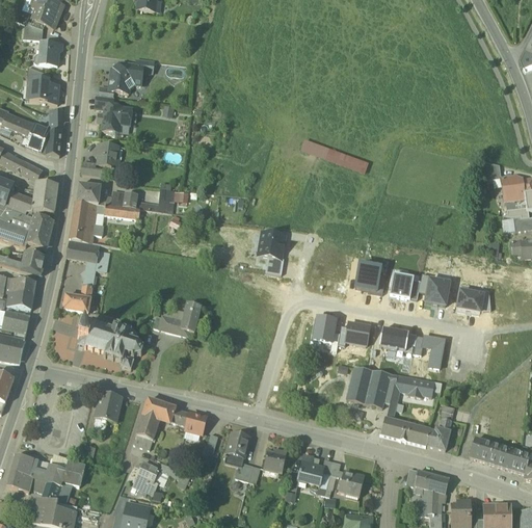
[(25,0),(22,9),(34,15),(37,8),(31,6),(33,0),(25,0)]
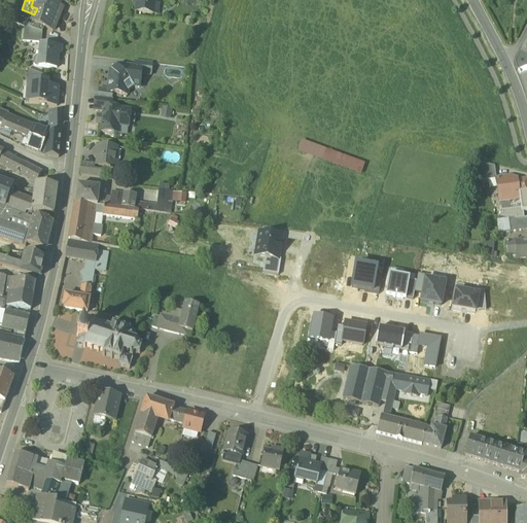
[(44,24),(53,28),(61,5),(49,0),(48,0),(33,0),(31,6),(37,8),(34,14),(32,20),(44,24)]
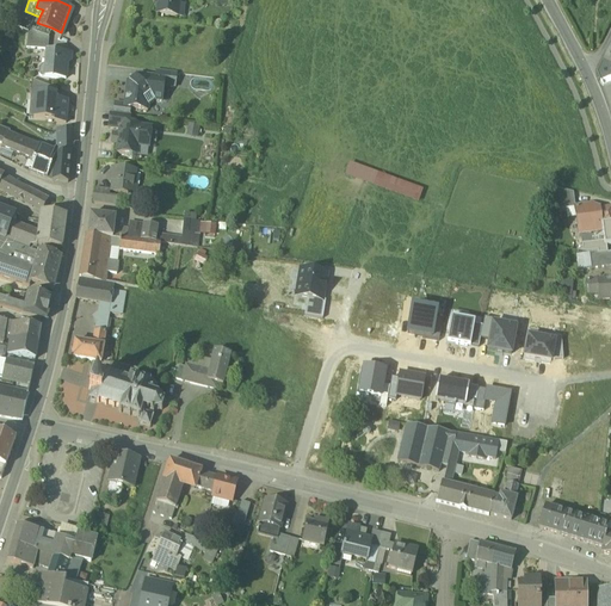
[(158,10),(178,12),(179,0),(156,0),(159,0),(158,10)]
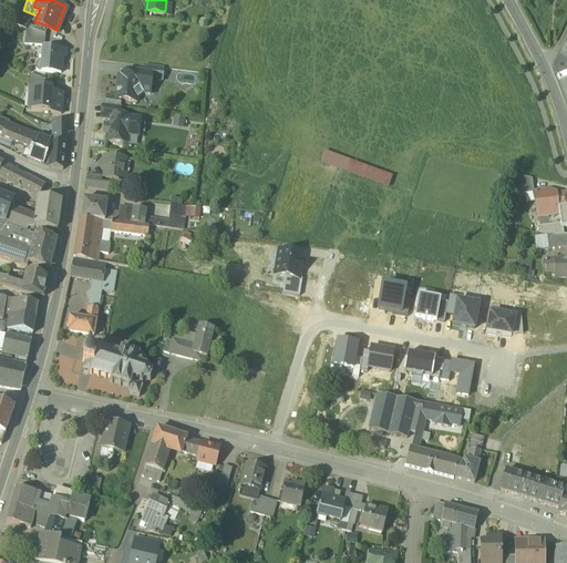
[(34,21),(32,28),(44,32),(48,26),(34,21)]
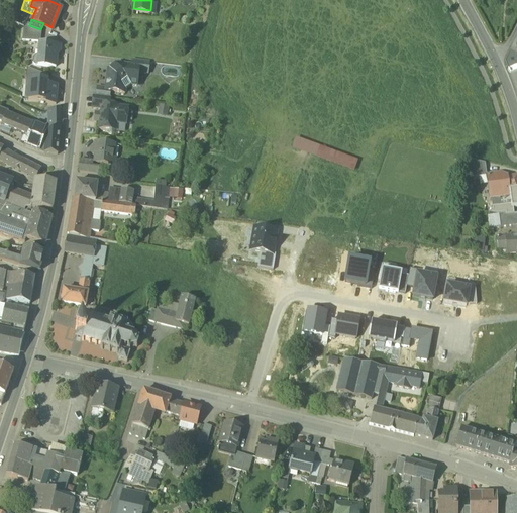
[(40,38),(40,29),(29,25),(24,23),(23,37),(40,38)]
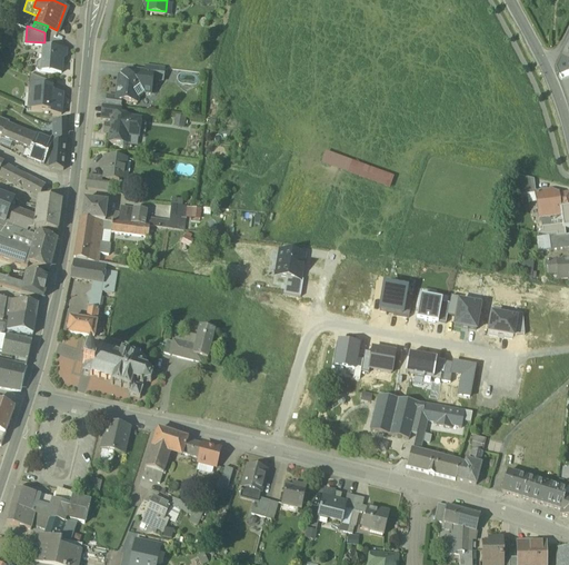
[(40,68),(61,70),(63,48),(42,46),(40,68)]
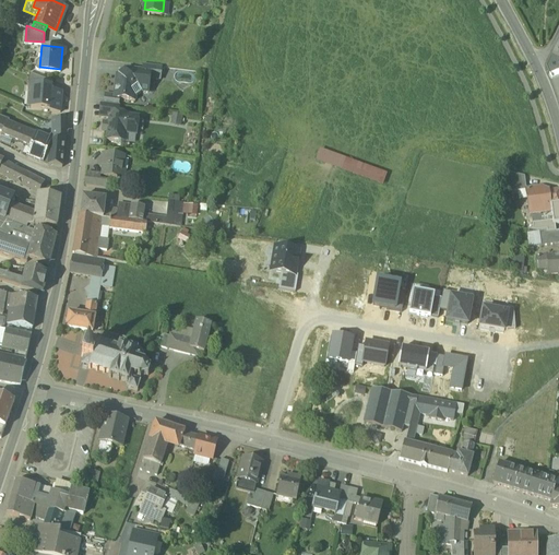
[(150,74),(159,75),(161,63),(155,62),(143,61),(143,68),(143,70),(150,71),(150,74)]
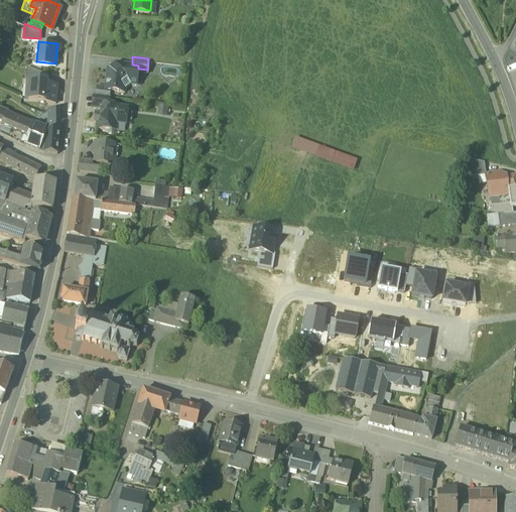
[(109,88),(124,90),(125,86),(130,82),(136,83),(138,69),(138,66),(132,65),(132,62),(115,60),(115,61),(109,67),(108,67),(106,86),(105,88),(109,88)]
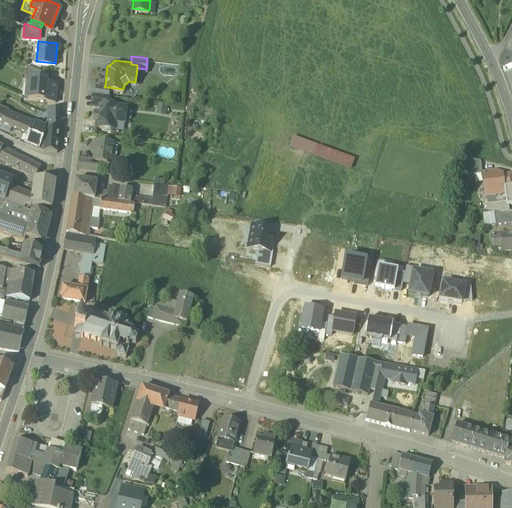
[(26,76),(29,76),(29,75),(43,76),(44,70),(27,64),(26,76)]
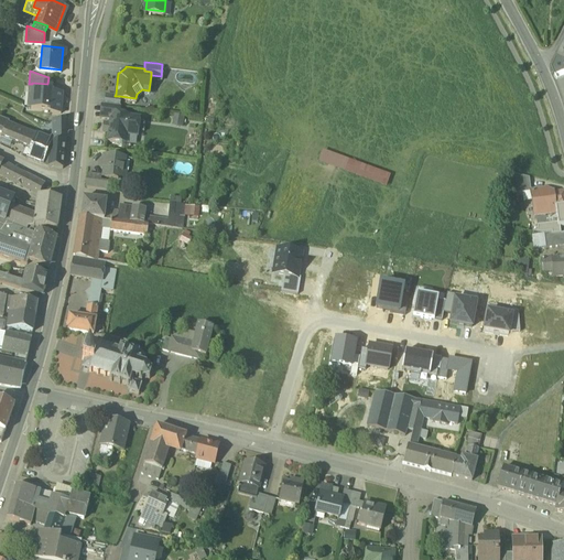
[(52,109),(62,110),(63,89),(52,89),(47,88),(47,84),(32,83),(32,84),(31,106),(51,107),(52,109)]
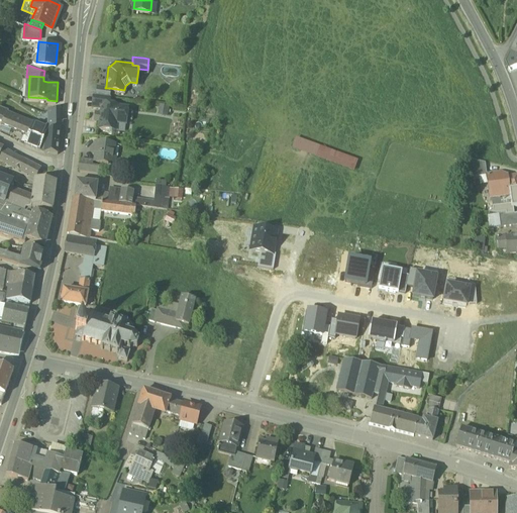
[(98,85),(97,93),(96,93),(95,106),(101,107),(102,102),(110,103),(111,95),(108,94),(109,88),(105,88),(106,86),(98,85)]
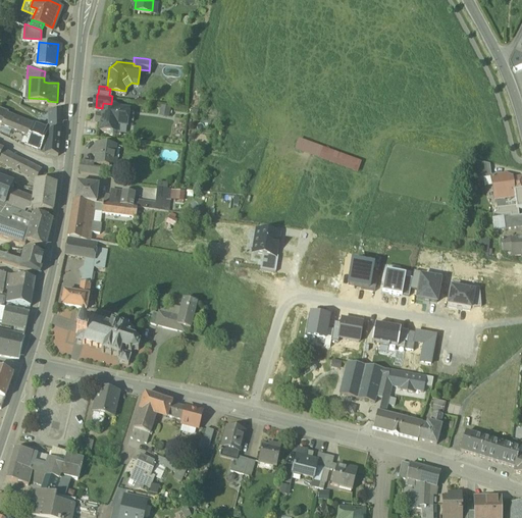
[(109,131),(113,131),(115,128),(116,128),(117,121),(126,122),(128,108),(119,107),(119,105),(111,104),(103,103),(102,108),(101,112),(101,119),(100,126),(107,127),(109,131)]
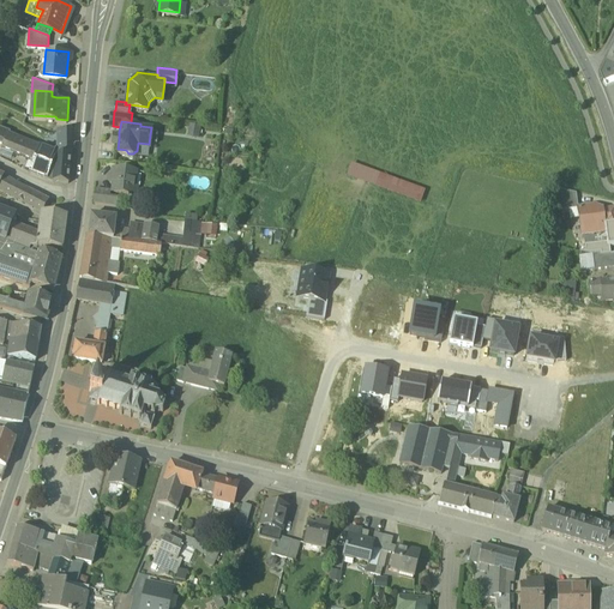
[(200,122),(190,121),(187,133),(198,134),(200,122)]
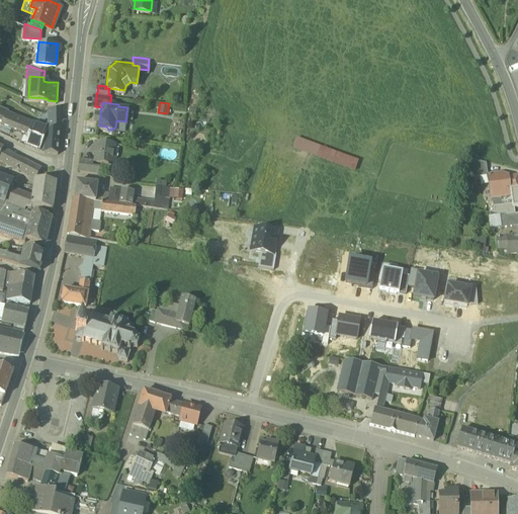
[(0,118),(3,120),(7,109),(8,107),(0,103),(0,118)]
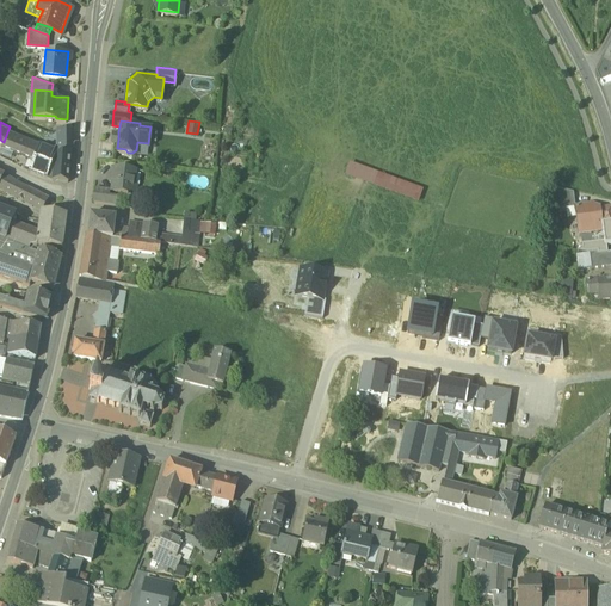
[(56,149),(69,152),(69,127),(57,128),(56,149)]
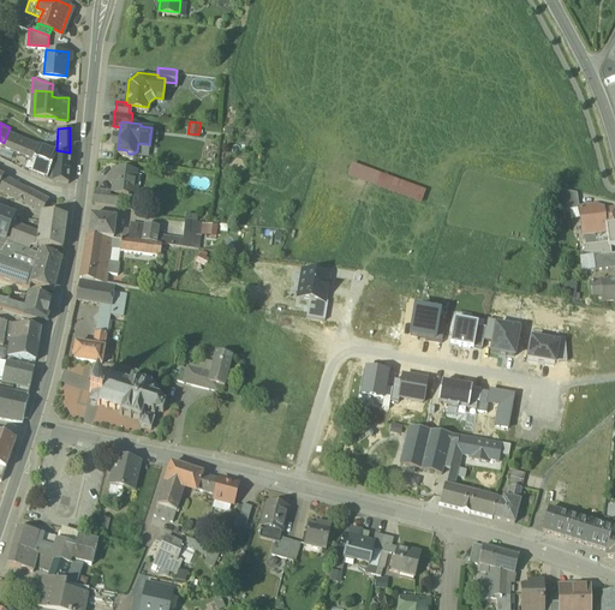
[(15,148),(35,156),(40,144),(9,130),(4,143),(15,148)]
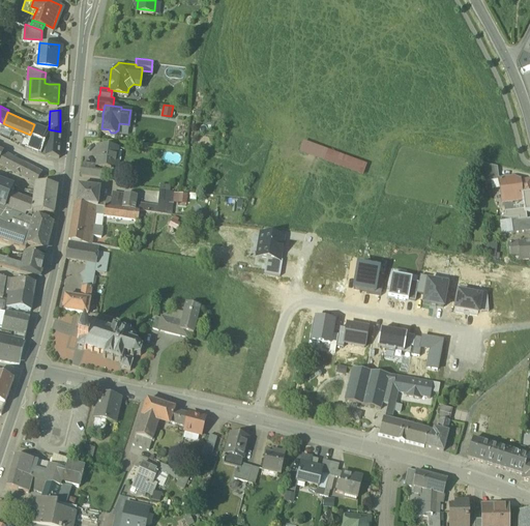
[(12,127),(3,123),(0,128),(0,130),(9,135),(12,127)]
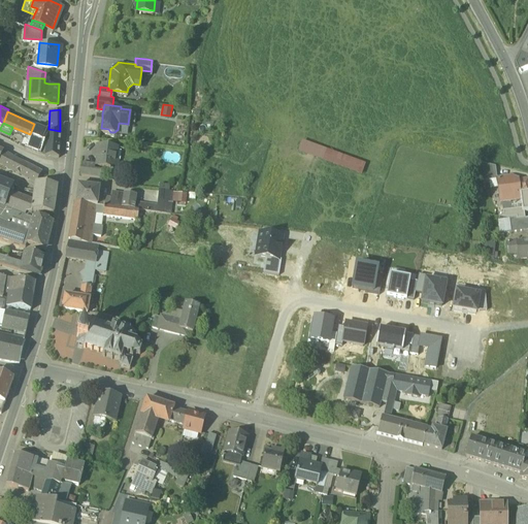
[(26,145),(40,151),(48,129),(34,124),(30,134),(26,145)]
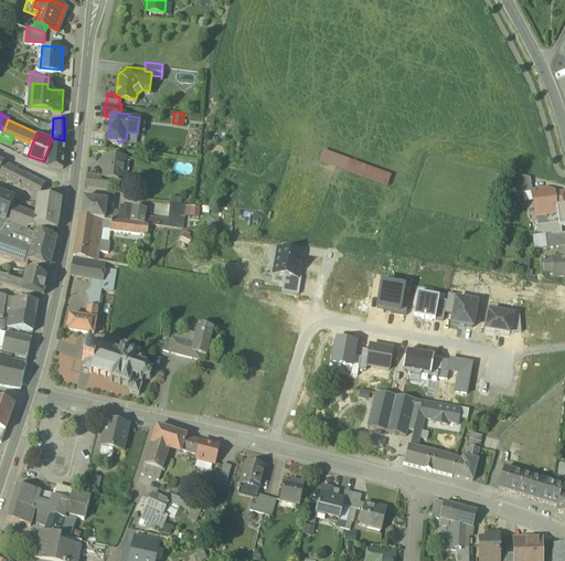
[(64,140),(52,138),(49,163),(63,166),(64,140)]
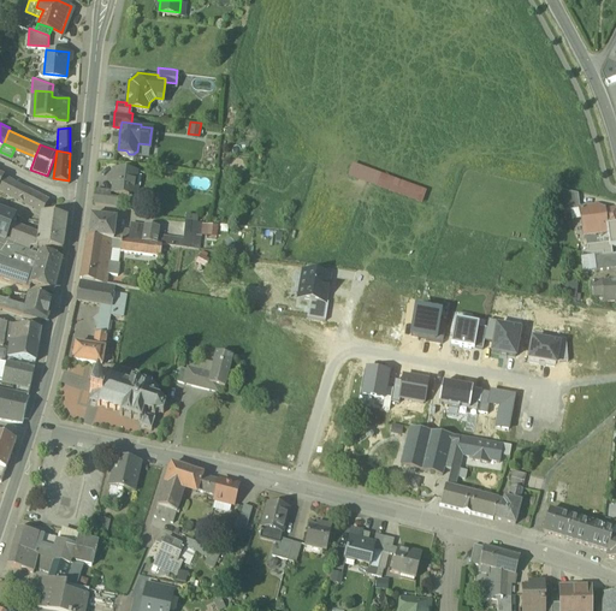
[(351,161),(348,173),(421,200),(426,188),(351,161)]
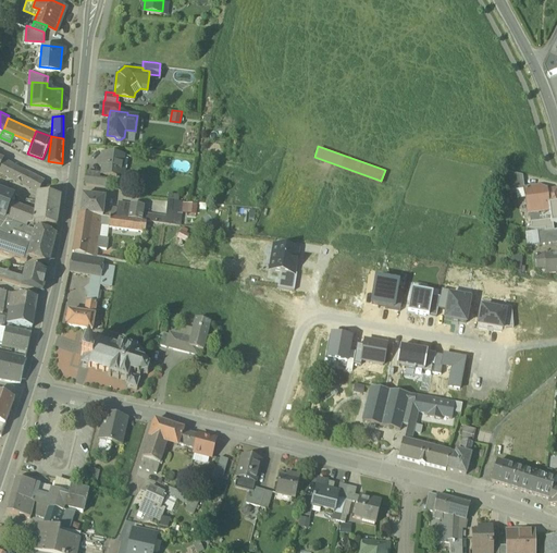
[(107,172),(116,173),(116,169),(119,167),(121,167),(123,152),(104,150),(102,171),(107,172)]
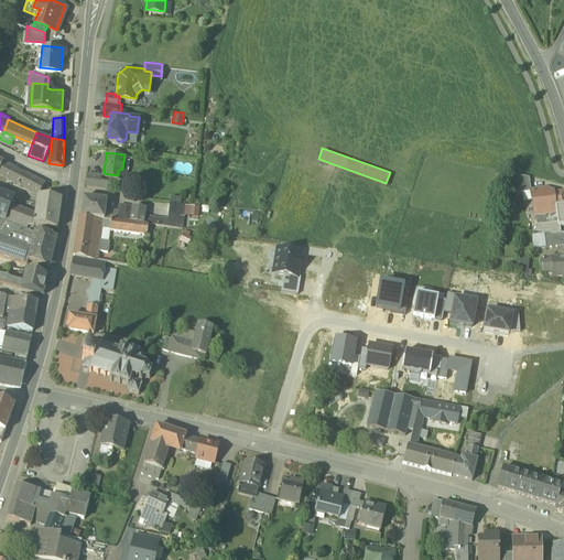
[(0,163),(0,171),(3,173),(9,162),(3,160),(0,163)]
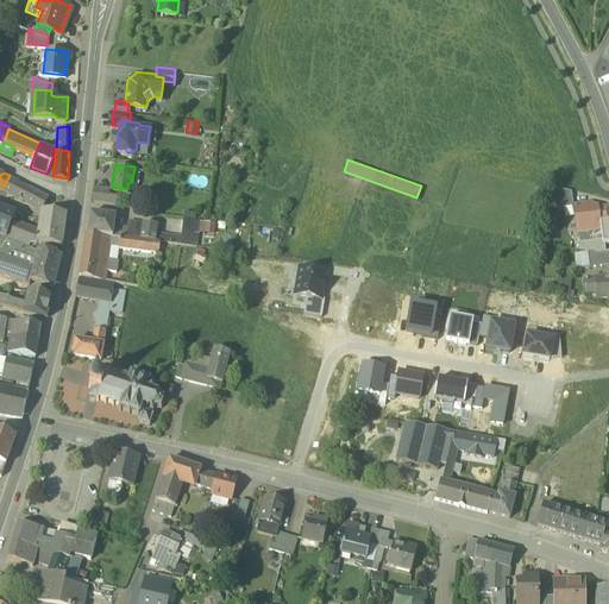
[(4,187),(16,193),(22,182),(10,175),(4,187)]
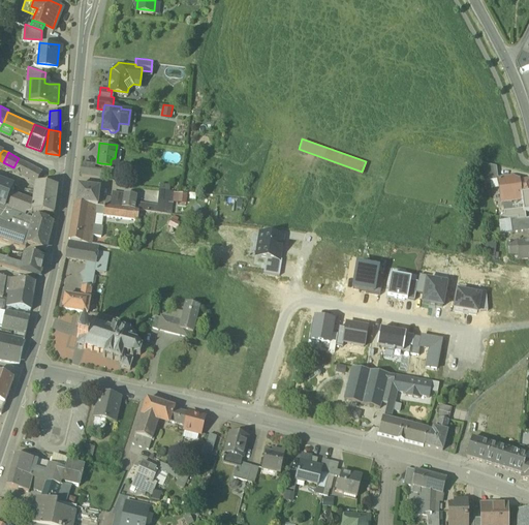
[(41,170),(19,158),(13,167),(35,181),(36,181),(41,170)]
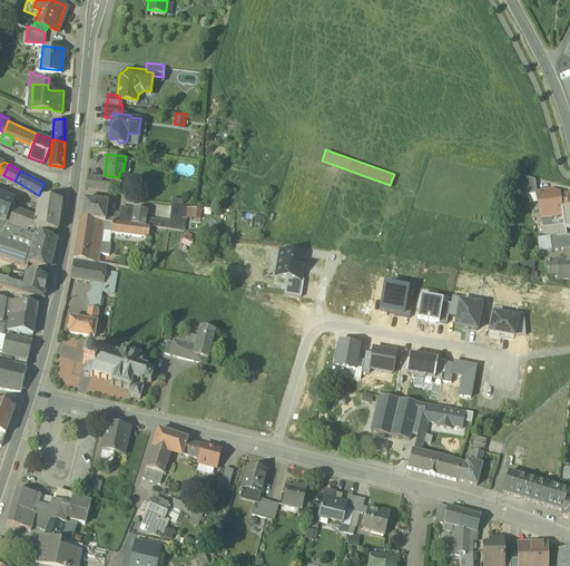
[(520,173),(522,192),(528,191),(537,189),(534,176),(520,173)]
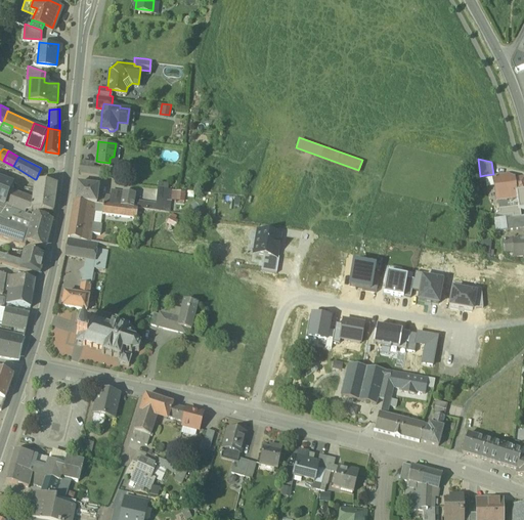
[(80,171),(98,173),(99,167),(93,166),(94,161),(82,160),(80,171)]
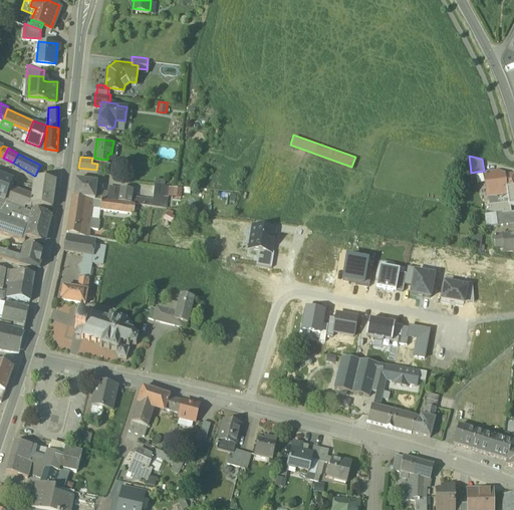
[(487,193),(506,190),(506,186),(513,184),(513,173),(498,175),(498,170),(484,171),(485,180),(487,193)]
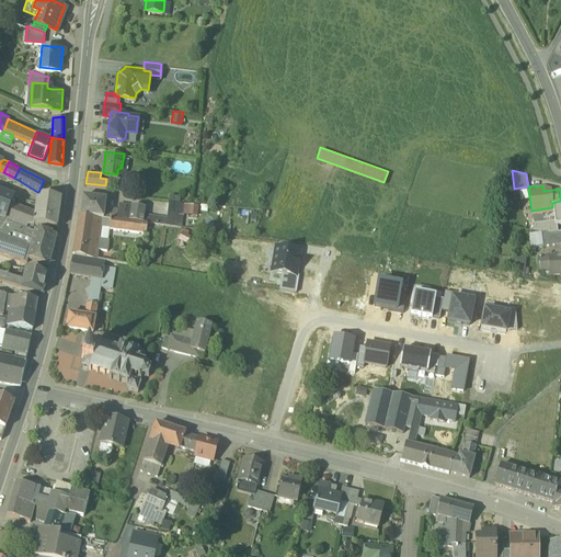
[(0,214),(4,216),(11,201),(14,193),(0,186),(0,214)]
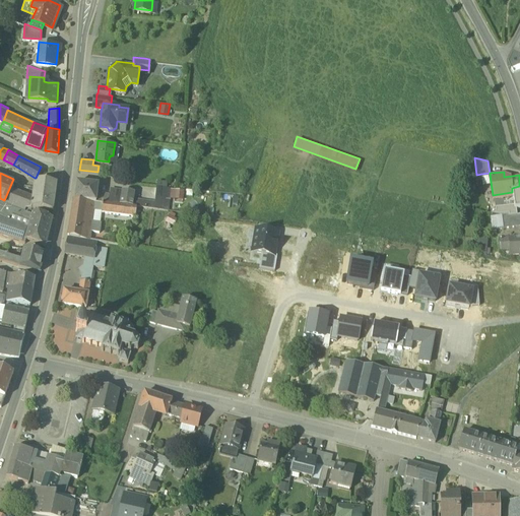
[(483,183),(491,182),(490,173),(481,174),(483,183)]
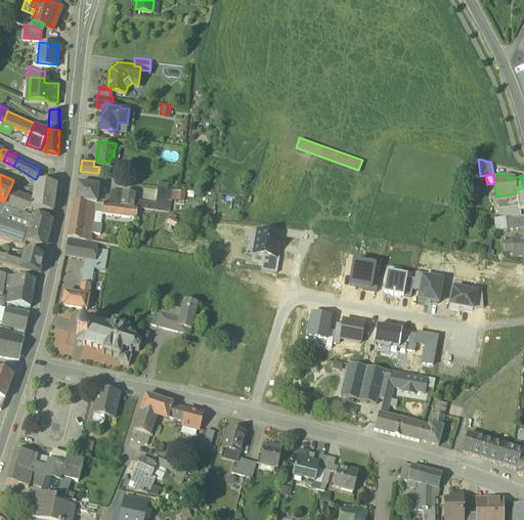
[(32,207),(52,210),(56,182),(36,179),(35,179),(33,196),(32,207)]
